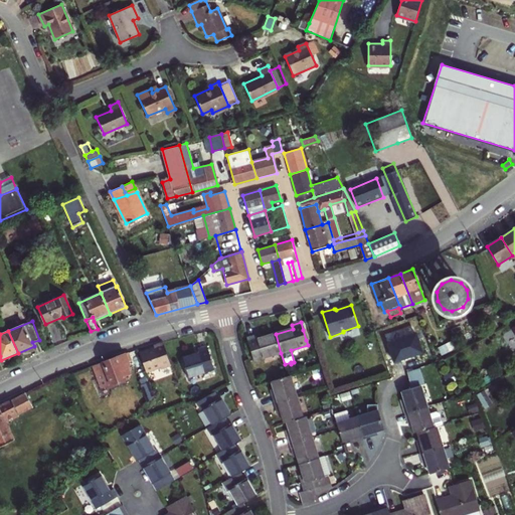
[(281,353),(276,334),(256,339),(255,336),(247,338),(253,361),(281,353)]
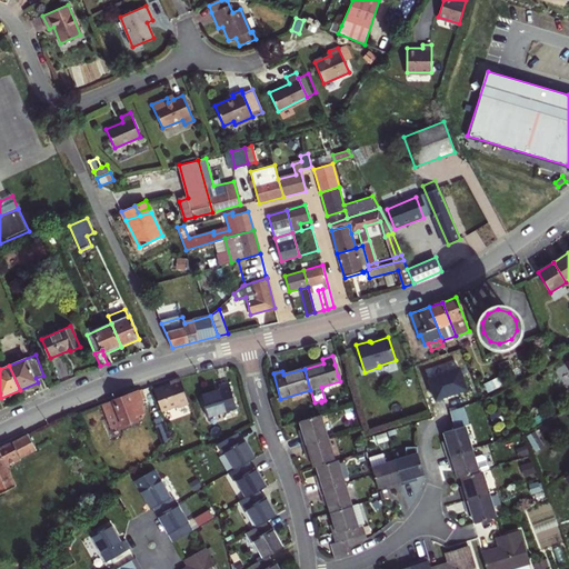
[(459,369),(428,379),(436,400),(467,389),(459,369)]
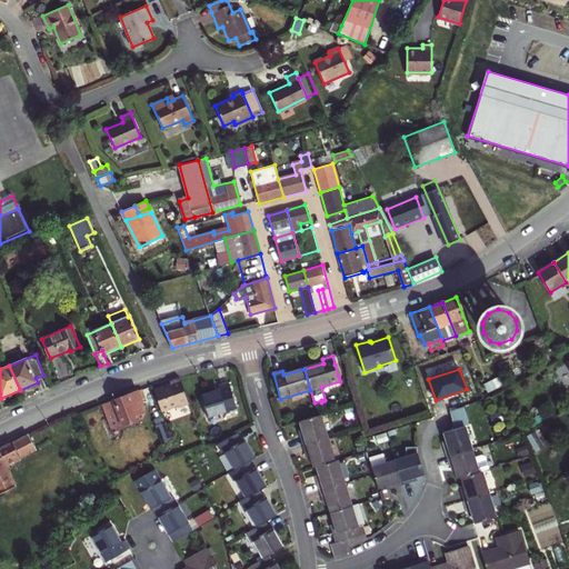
[(189,405),(180,379),(170,382),(170,385),(155,390),(162,411),(178,406),(179,409),(189,405)]
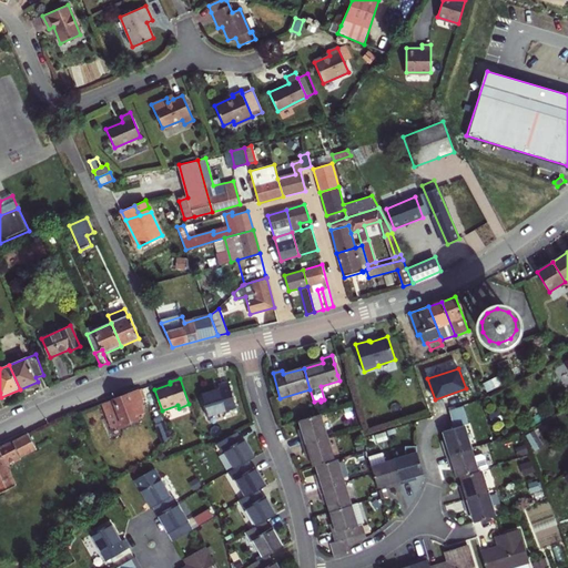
[(236,407),(229,383),(220,385),(221,389),(201,396),(206,416),(236,407)]
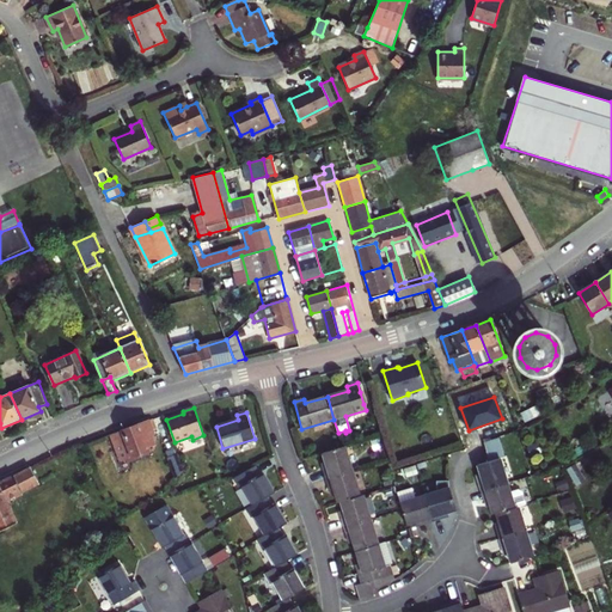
[(155,441),(154,436),(150,421),(112,434),(123,461),(148,452),(147,447),(151,446),(153,444),(153,442),(155,441)]
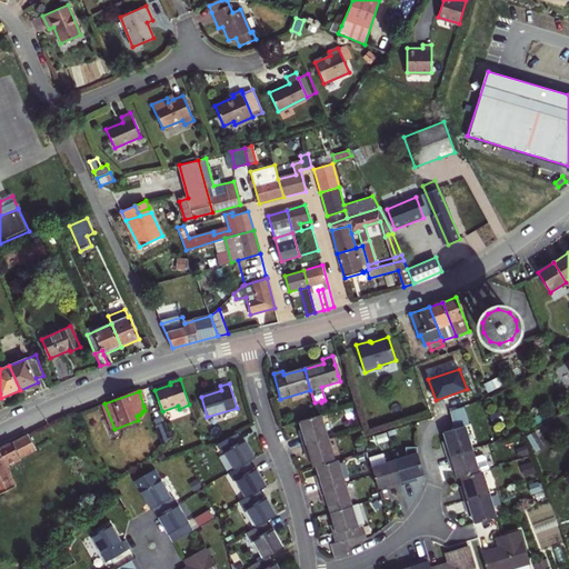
[(448,457),(471,449),(465,427),(467,426),(461,407),(449,412),(455,430),(443,433),(447,445),(443,446),(448,457)]
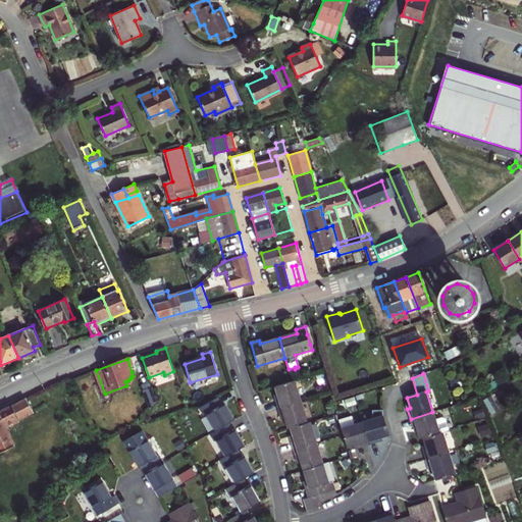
[(279,409),(300,403),(294,381),(275,387),(278,398),(275,399),(279,409)]
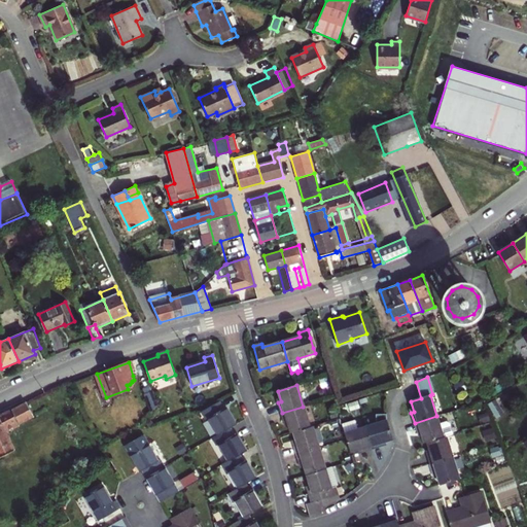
[(144,395),(151,414),(157,406),(153,392),(144,395)]
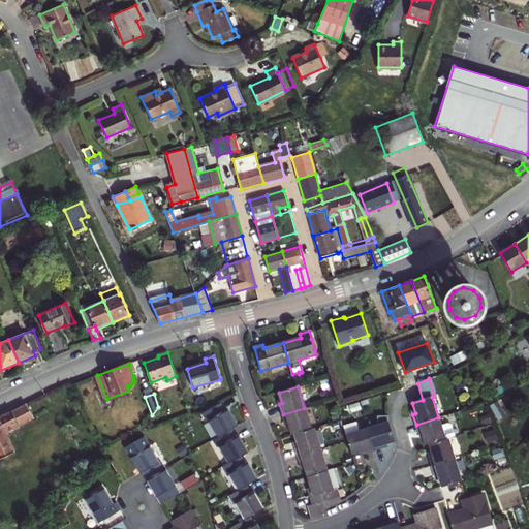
[(210,422),(219,437),(230,430),(237,427),(226,410),(224,411),(220,404),(203,414),(208,423),(210,422)]
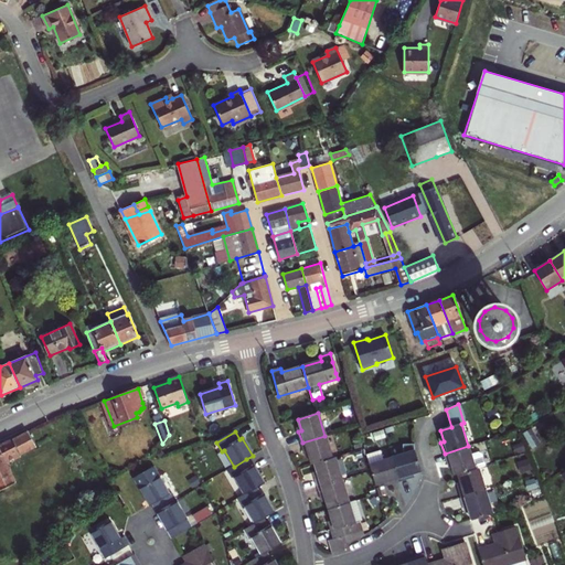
[(28,433),(0,446),(0,491),(16,483),(6,464),(36,448),(28,433)]
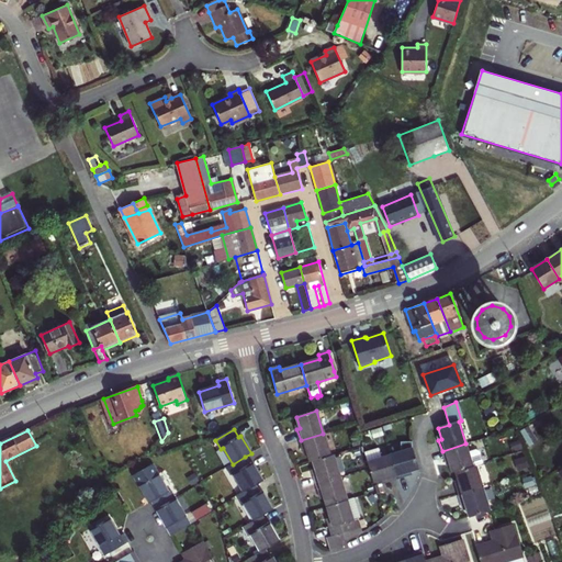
[(329,457),(323,434),(301,440),(304,452),(306,451),(310,462),(313,461),(329,457)]
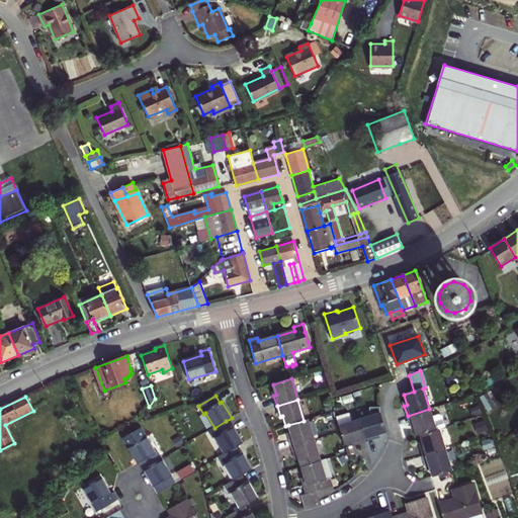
[(385,432),(379,413),(378,407),(368,407),(369,416),(359,419),(365,441),(375,438),(375,435),(385,432)]
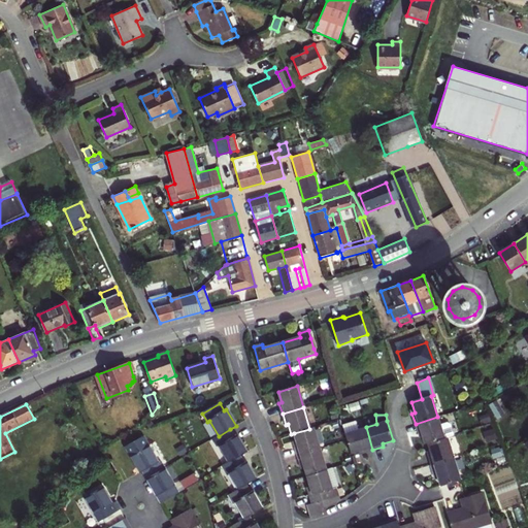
[(440,425),(437,417),(416,424),(419,435),(421,434),(424,444),(427,443),(444,438),(447,437),(453,436),(450,425),(447,423),(440,425)]
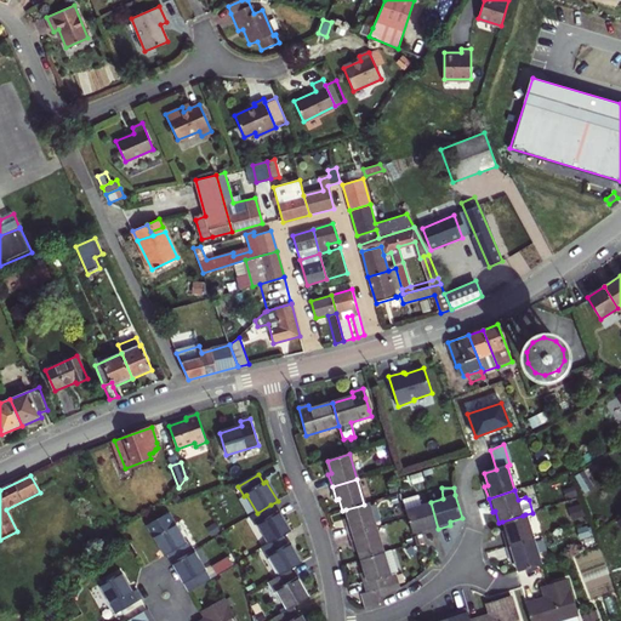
[(426,533),(438,529),(431,502),(421,506),(417,495),(403,500),(412,533),(425,530),(426,533)]
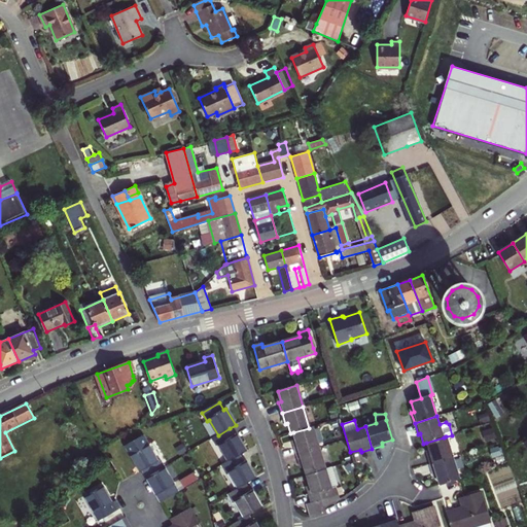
[(312,427),(309,428),(293,432),(296,444),(294,444),(297,455),(318,449),(312,427)]
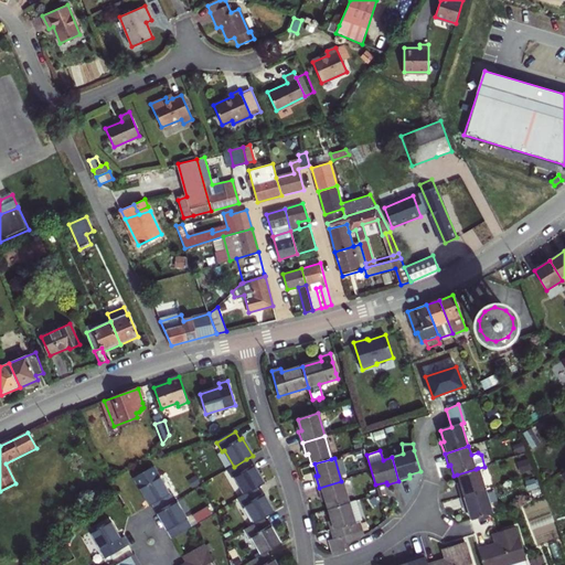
[(251,467),(246,459),(234,467),(227,470),(232,479),(234,478),(244,496),(256,488),(264,484),(253,466),(251,467)]
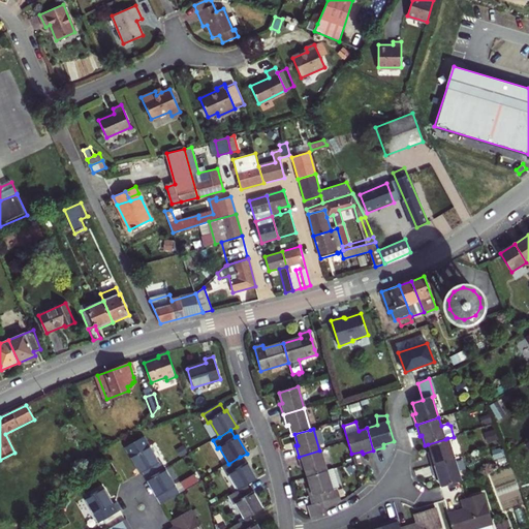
[(147,479),(165,469),(160,461),(158,463),(144,438),(126,447),(142,473),(143,472),(147,479)]
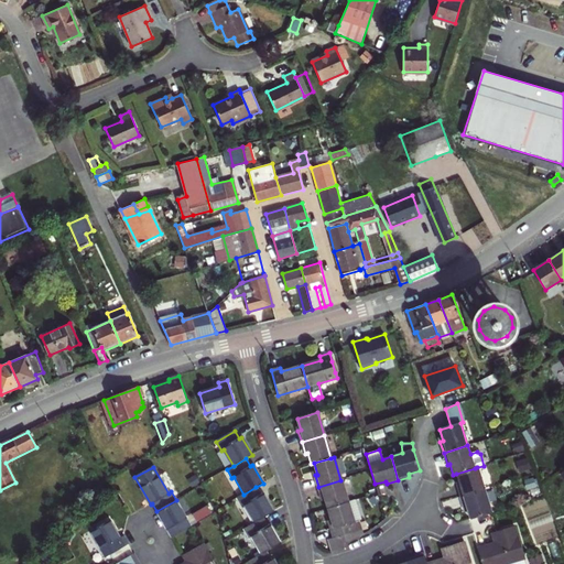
[(477,467),(475,468),(456,474),(459,485),(456,485),(461,497),(484,490),(477,467)]
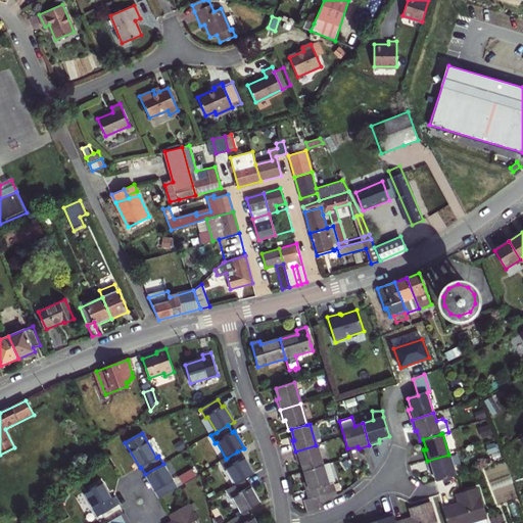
[(321,443),(316,445),(295,452),(298,462),(300,461),(303,472),(322,466),(327,465),(321,443)]
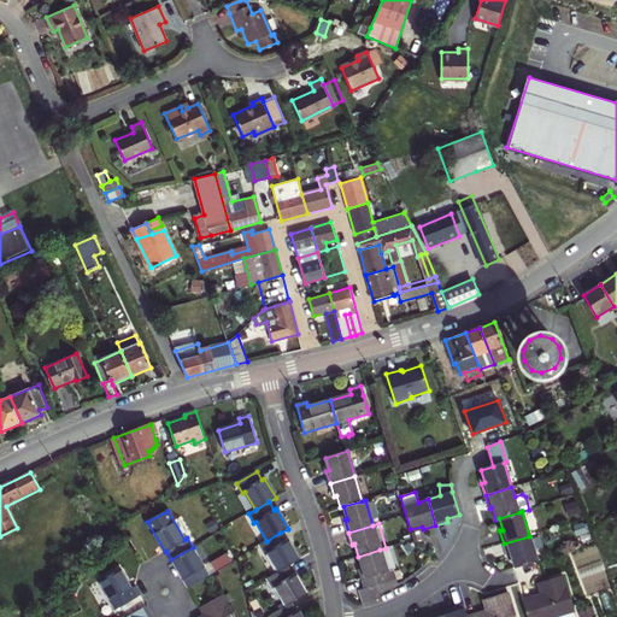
[(264,554),(268,552),(278,571),(287,566),(299,560),(288,540),(285,542),(280,533),(266,541),(259,545),(264,554)]
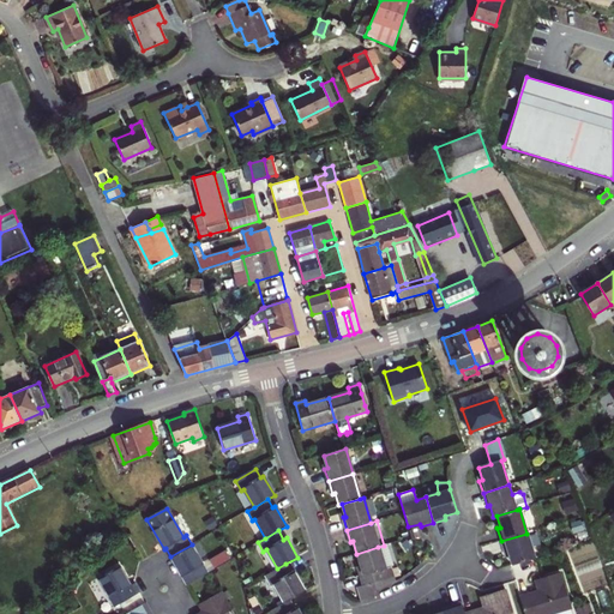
[(535,558),(527,534),(501,541),(505,554),(509,553),(512,565),(535,558)]
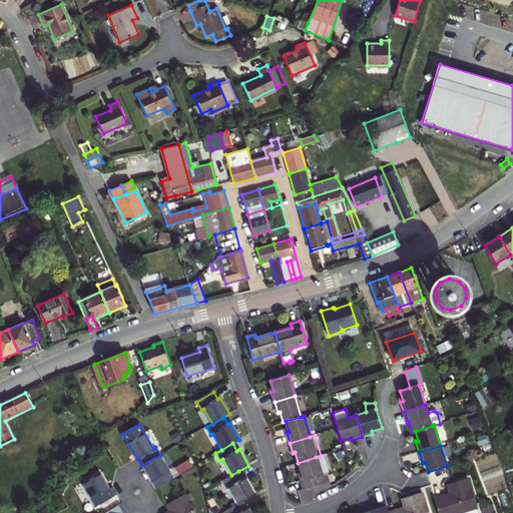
[(160,455),(142,465),(156,489),(174,479),(160,455)]
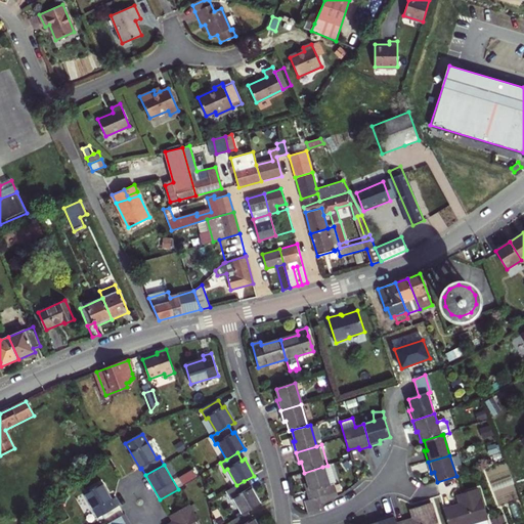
[(328,466),(322,467),(304,473),(307,483),(310,490),(307,491),(310,499),(304,501),(308,513),(319,510),(321,504),(338,496),(334,483),(336,482),(331,465),(328,466)]
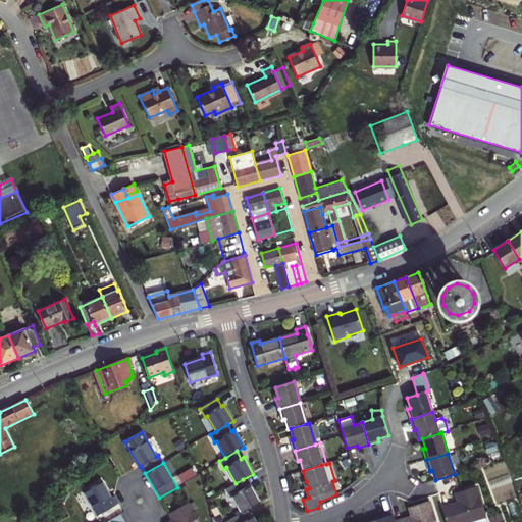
[(191,469),(177,476),(181,483),(195,476),(191,469)]
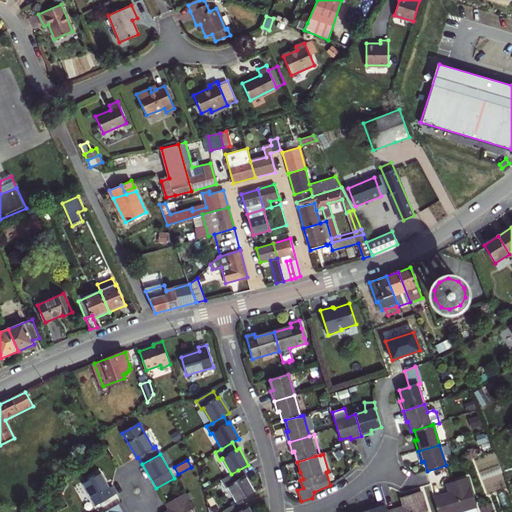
[(242,478),(238,470),(231,474),(220,481),(225,489),(227,487),(237,503),(241,501),(254,493),(245,477),(242,478)]
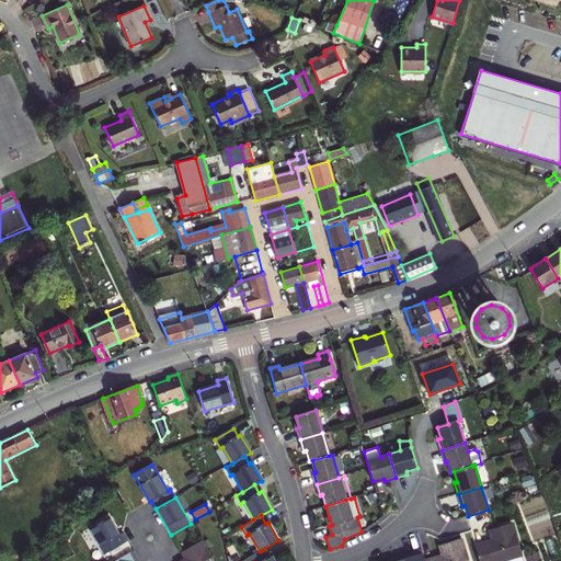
[(105,554),(127,541),(123,534),(119,536),(110,517),(91,528),(105,554)]
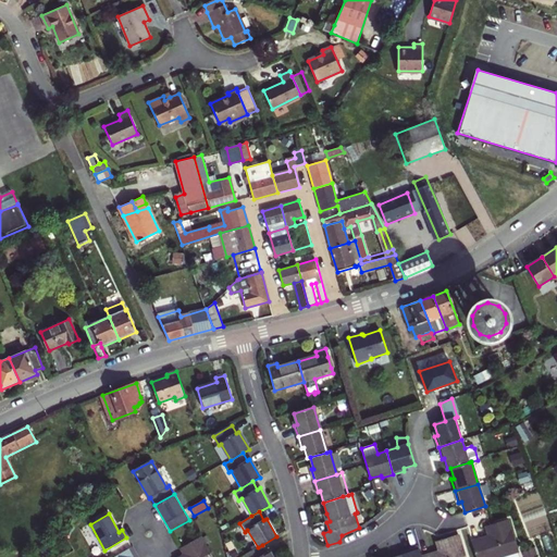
[(485,527),(487,536),(471,541),(475,556),(499,556),(518,552),(507,520),(485,527)]
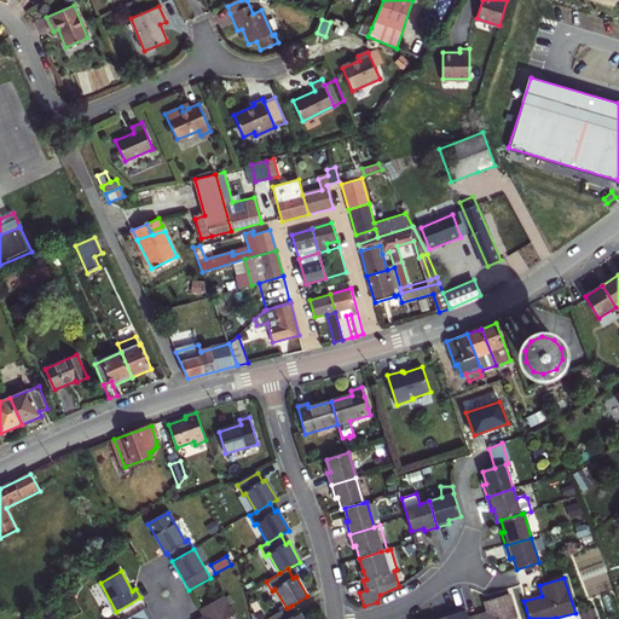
[(484,602),(486,613),(469,618),(516,618),(509,595),(484,602)]
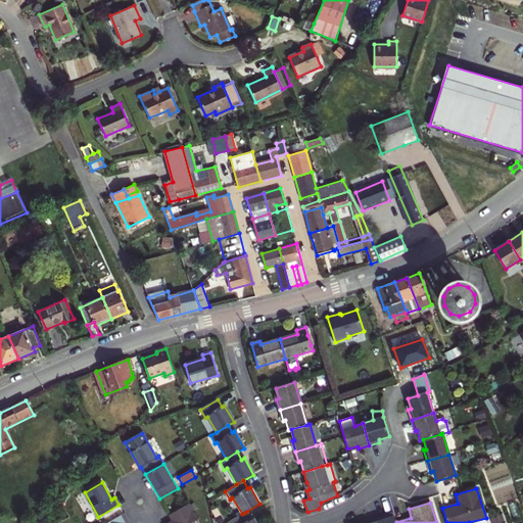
[(173,521),(169,522),(198,522),(188,505),(173,514),(176,519),(173,521)]
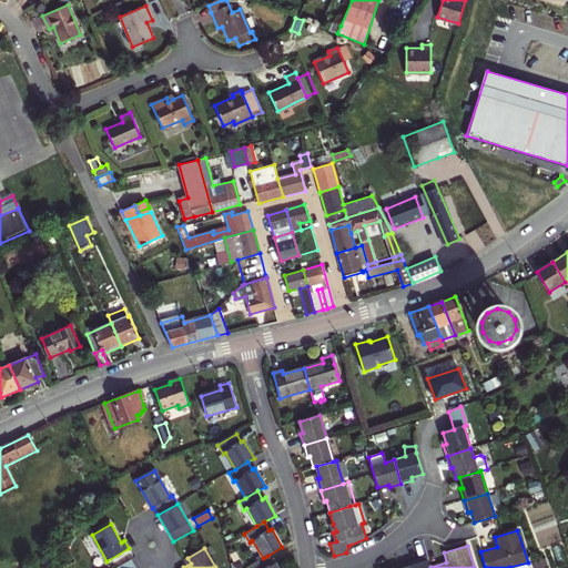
[(272,564),(267,556),(263,558),(249,567),(277,567),(275,563),(272,564)]
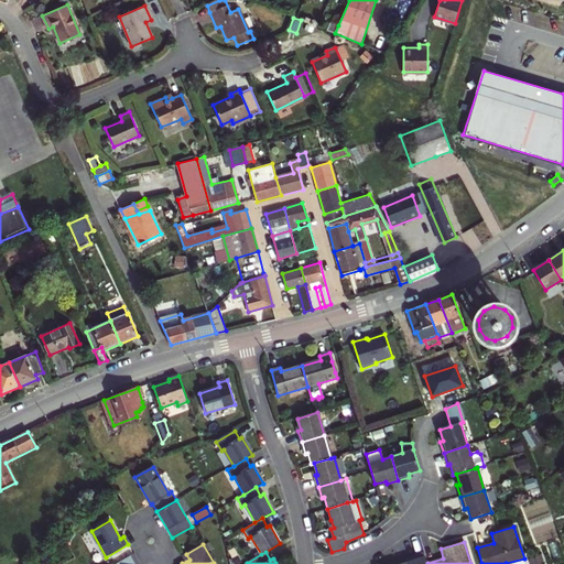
[(139,563),(133,554),(116,563),(139,563)]
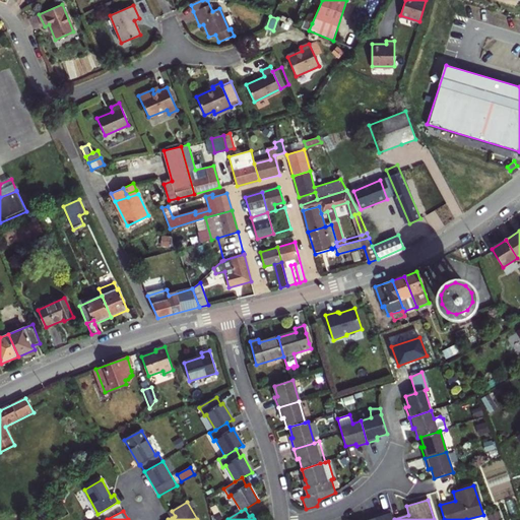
[(393,519),(391,511),(365,519),(393,519)]
